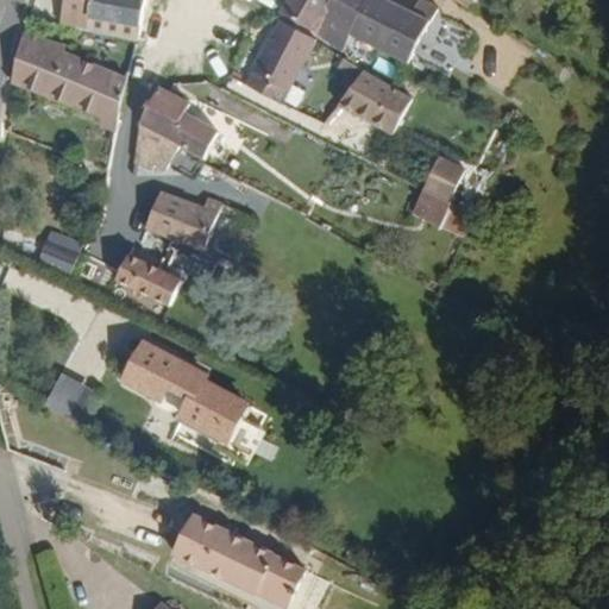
[(145,0),(64,0),(62,20),(140,36),(145,0)]
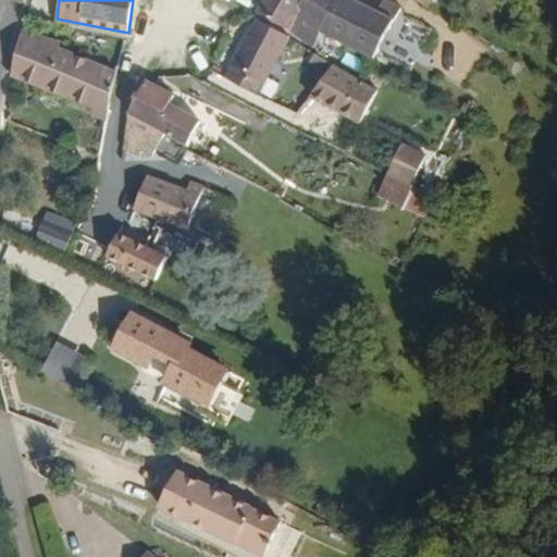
[(331,38),(348,3),(342,0),(283,0),(271,26),(324,52),(331,38)]
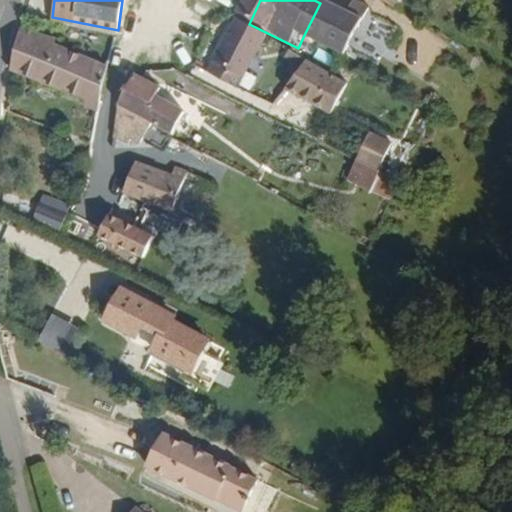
[(351,57),(374,9),(359,3),(351,18),(320,3),(304,35),(351,57)]
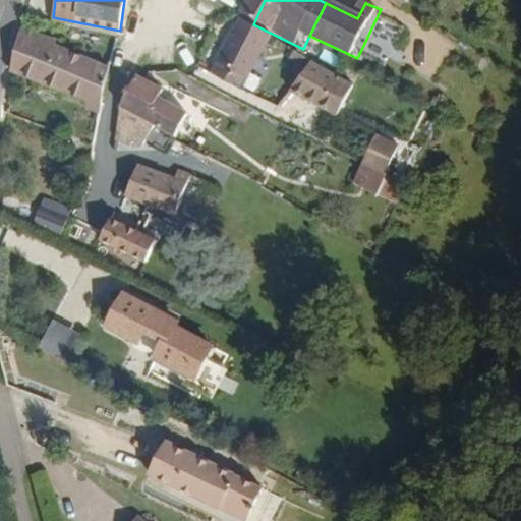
[(17,29),(10,66),(92,89),(85,107),(102,110),(110,65),(53,47),(56,38),(32,30),(29,34),(17,29)]
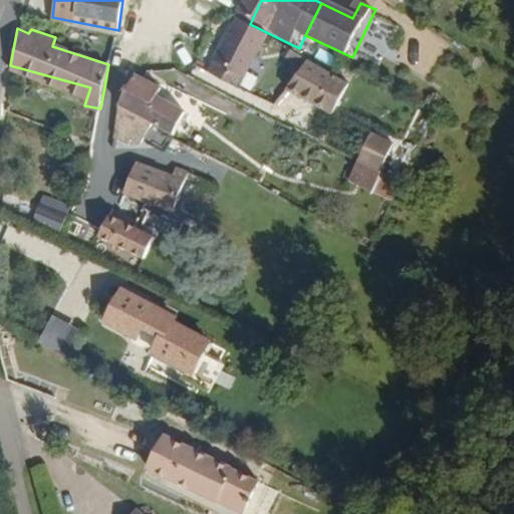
[(247,31),(220,85),(248,97),(273,43),(247,31)]
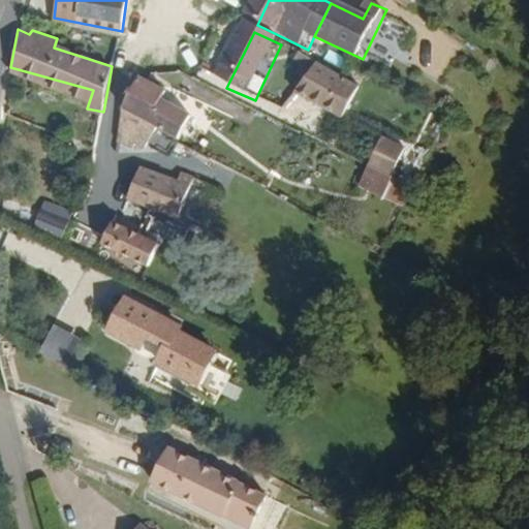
[(317,76),(324,65),(305,55),(300,66),(317,76)]
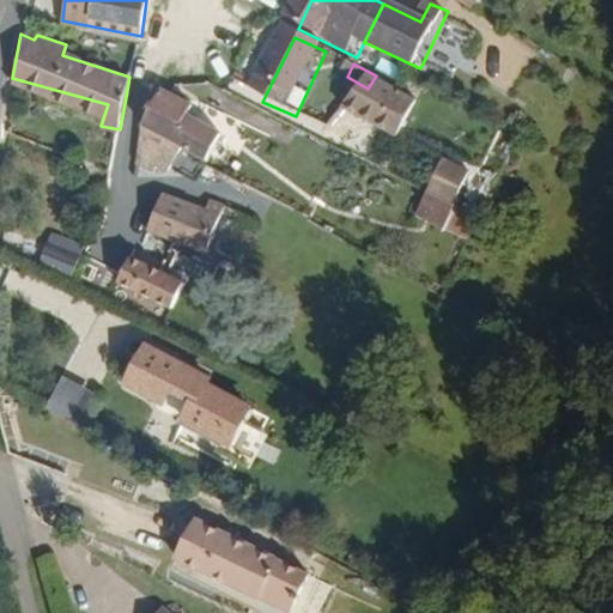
[(414,133),(436,90),(414,79),(410,90),(376,76),(368,89),(350,116),(389,134),(395,123),(414,133)]
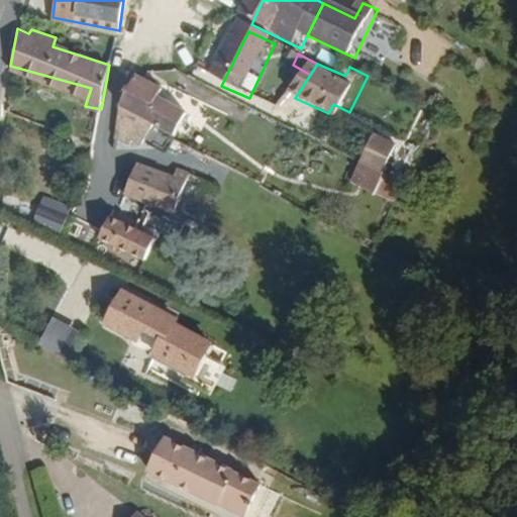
[(154,121),(175,131),(187,108),(157,95),(161,85),(135,74),(121,104),(154,121)]
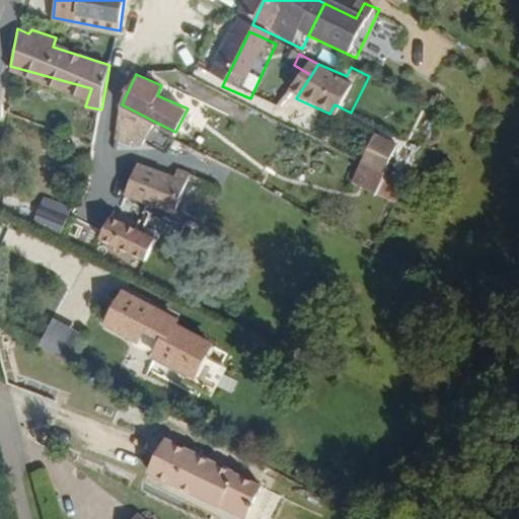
[(346,121),(351,113),(335,104),(329,114),(346,121)]
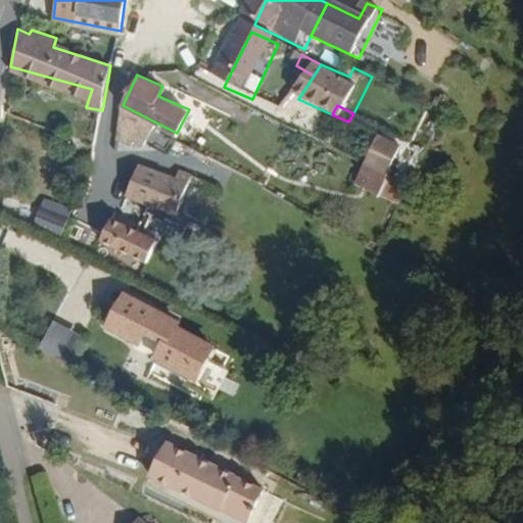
[(144,145),(155,124),(122,106),(119,135),(133,145),(136,140),(144,145)]
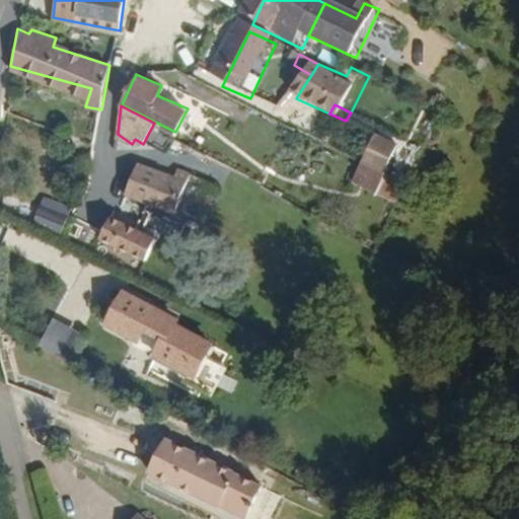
[(366,160),(388,170),(401,143),(378,132),(366,160)]
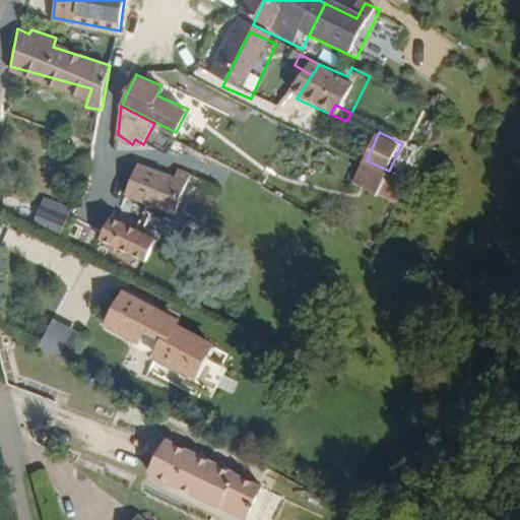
[(175,181),(138,166),(124,198),(175,218),(190,177),(179,172),(175,181)]
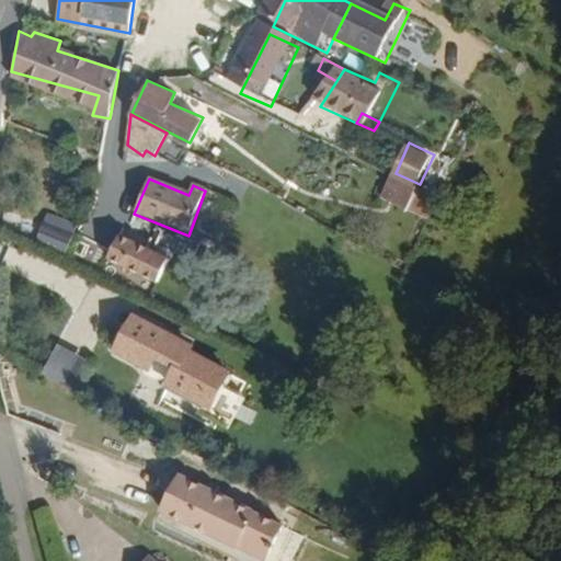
[(76,227),(49,214),(37,237),(64,250),(76,227)]
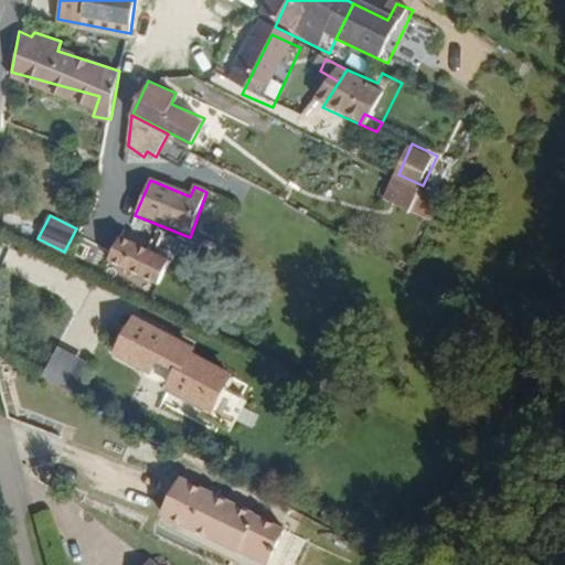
[(166,262),(117,237),(107,259),(156,284),(166,262)]
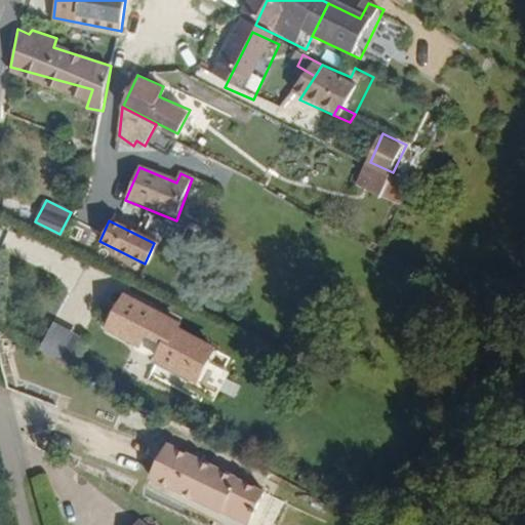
[(173,322),(118,298),(106,328),(138,342),(136,347),(152,353),(149,360),(201,381),(216,345),(172,325),(173,322)]
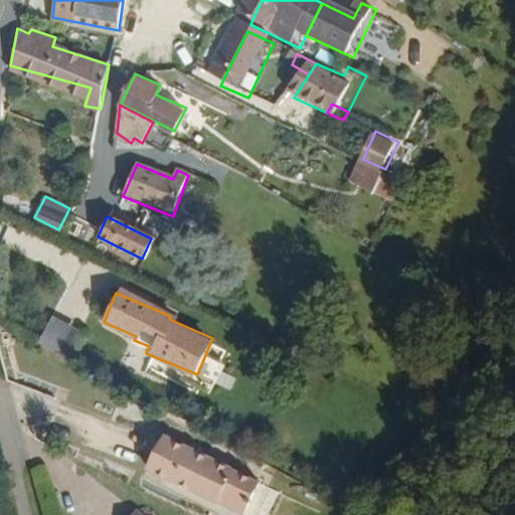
[(71,328),(52,317),(39,341),(57,352),(71,328)]
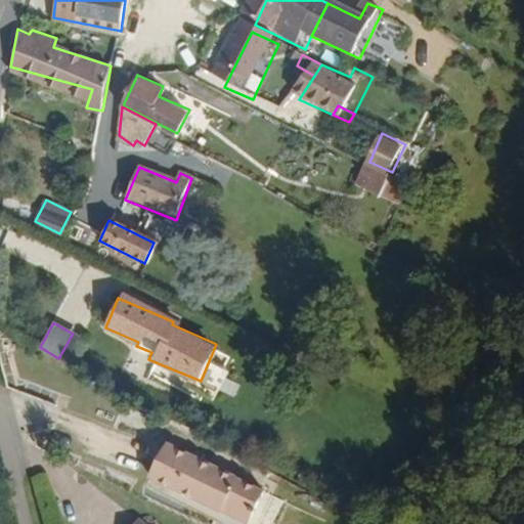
[(182,446),(165,480),(249,523),(287,523),(296,508),(182,446)]
